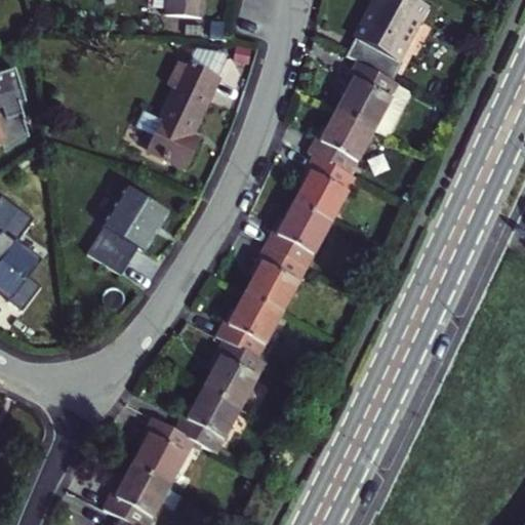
[(165,0),(164,13),(200,16),(201,0),(165,0)]
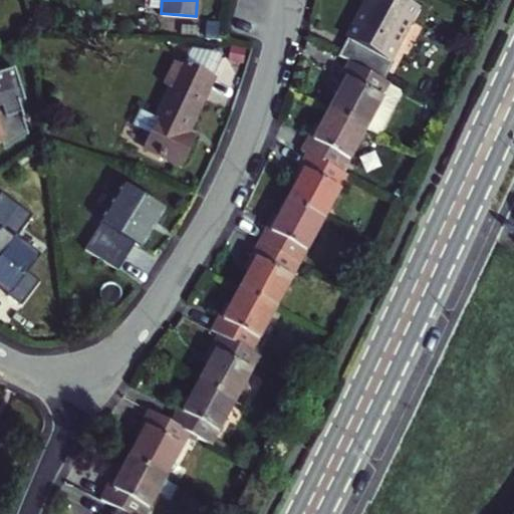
[(410,0),(367,0),(338,56),(348,62),(377,77),(386,81),(397,62),(390,59),(419,4),(410,0)]
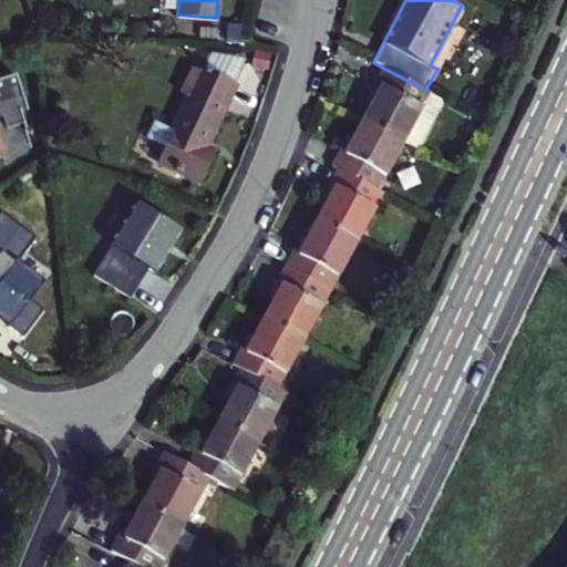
[(158,161),(202,179),(215,151),(206,146),(235,82),(202,66),(200,69),(195,66),(183,93),(188,95),(158,161)]
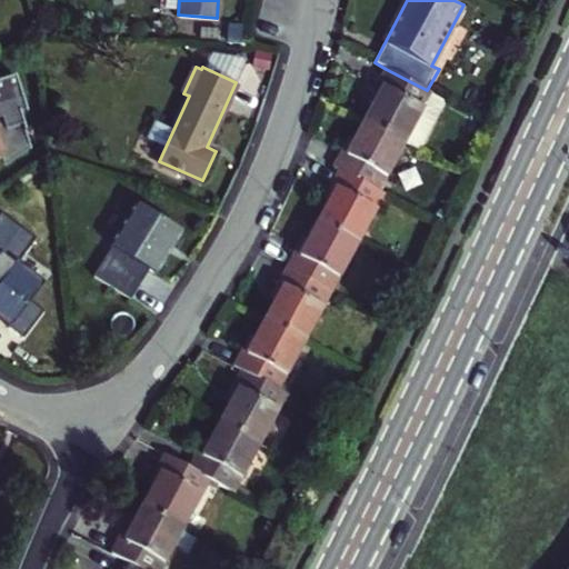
[(430,92),(418,86),(386,69),(373,91),(379,93),(365,122),(405,143),(416,150),(421,149),(436,122),(421,115),(432,93),(430,92)]
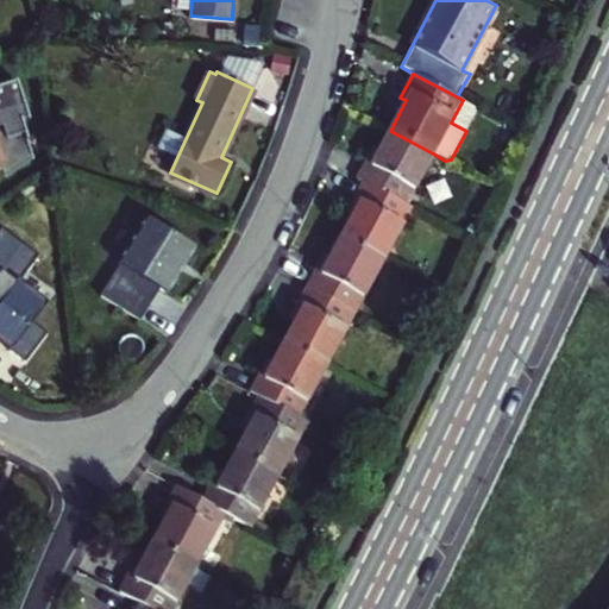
[(0,87),(0,99),(19,94),(16,82),(0,87)]
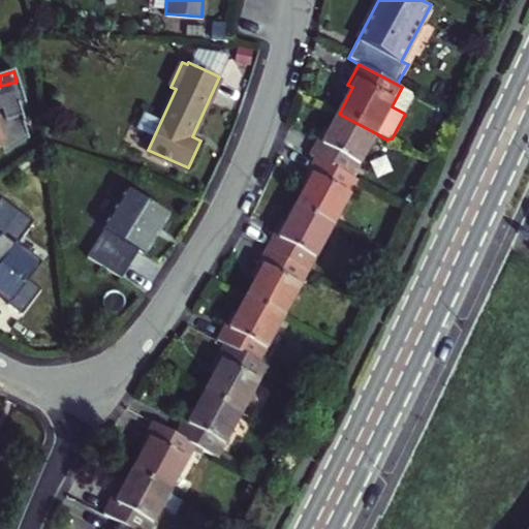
[(18,82),(17,82),(0,86),(0,146),(2,145),(5,153),(29,137),(19,105),(25,104),(18,82)]
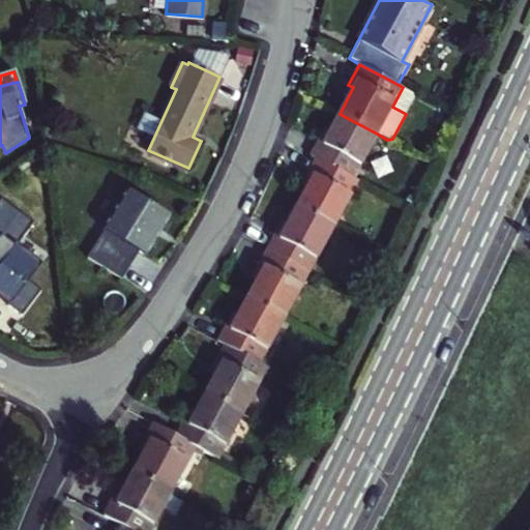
[(153,138),(160,121),(145,114),(137,130),(153,138)]
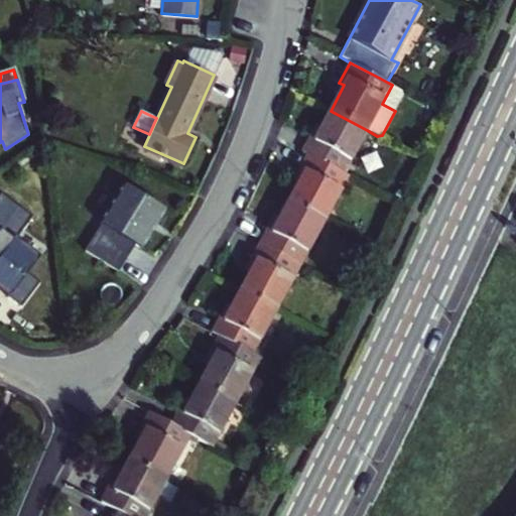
[(343,174),(367,130),(331,111),(317,134),(312,132),(301,152),(307,154),(343,174)]
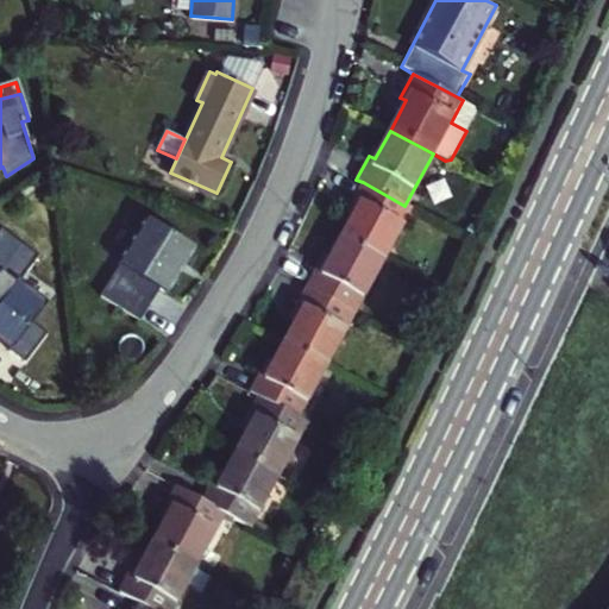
[(412,209),(405,206),(363,182),(350,206),(355,209),(339,238),(383,262),(412,209)]
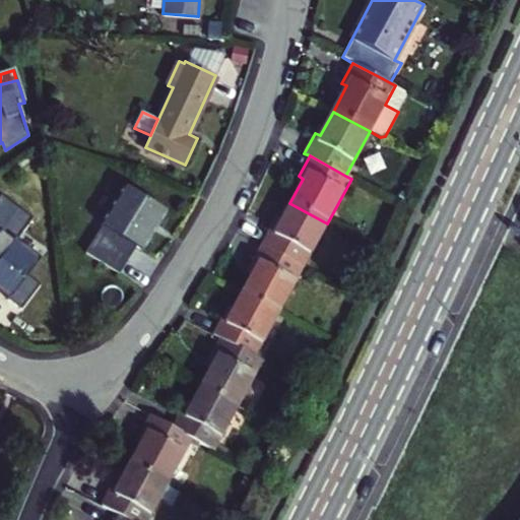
[(141,250),(165,211),(127,187),(85,252),(119,272),(135,246),(141,250)]
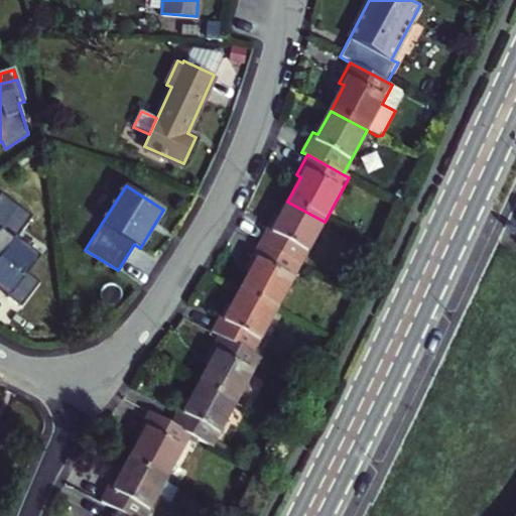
[(0,194),(0,229),(1,230),(0,231),(0,286),(9,293),(12,290),(30,266),(36,258),(16,242),(35,218),(2,192),(0,194)]
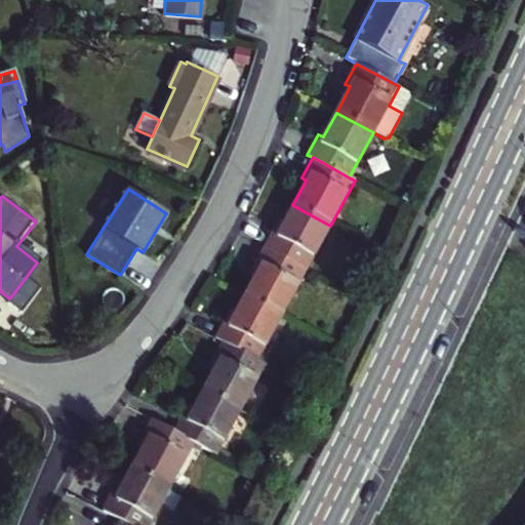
[(330,226),(292,205),(279,230),(275,227),(264,247),(306,271),(330,226)]
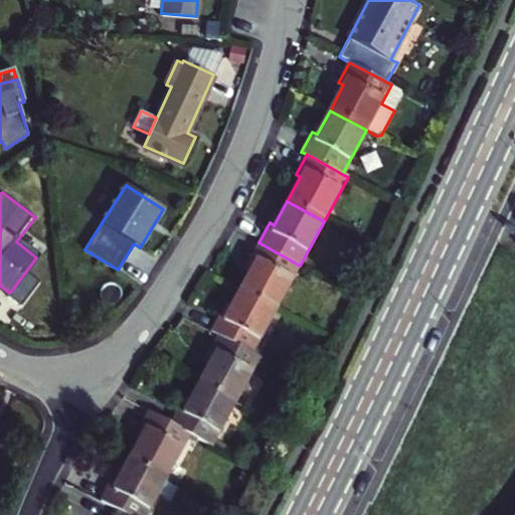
[(239,290),(276,309),(300,266),(259,242),(247,264),(251,266),(239,290)]
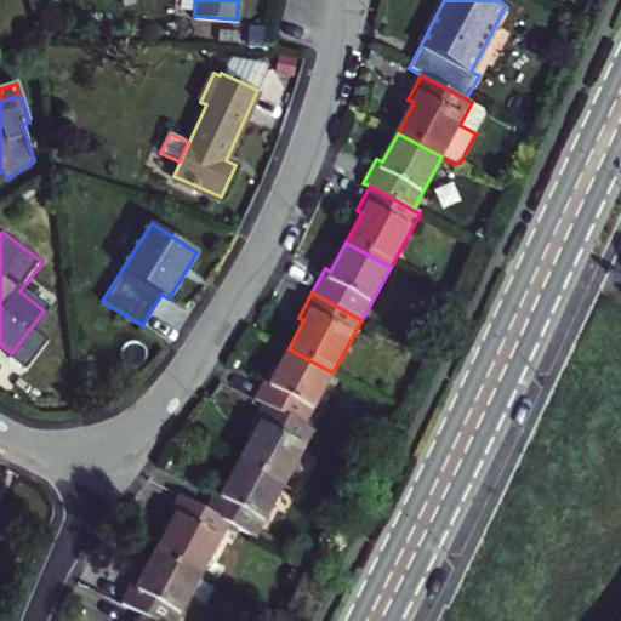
[(172,334),(183,311),(159,300),(148,323),(172,334)]
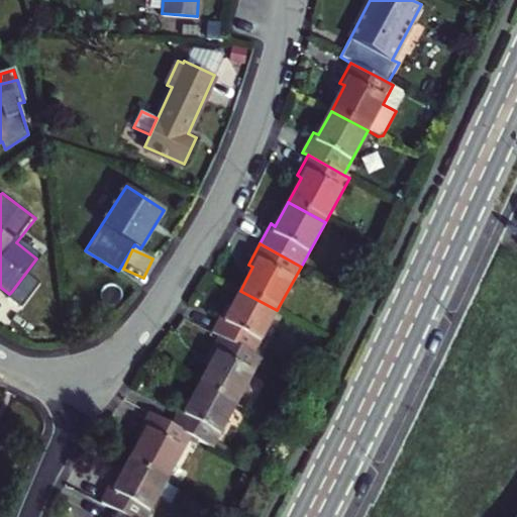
[(44,277),(30,267),(12,291),(26,301),(44,277)]
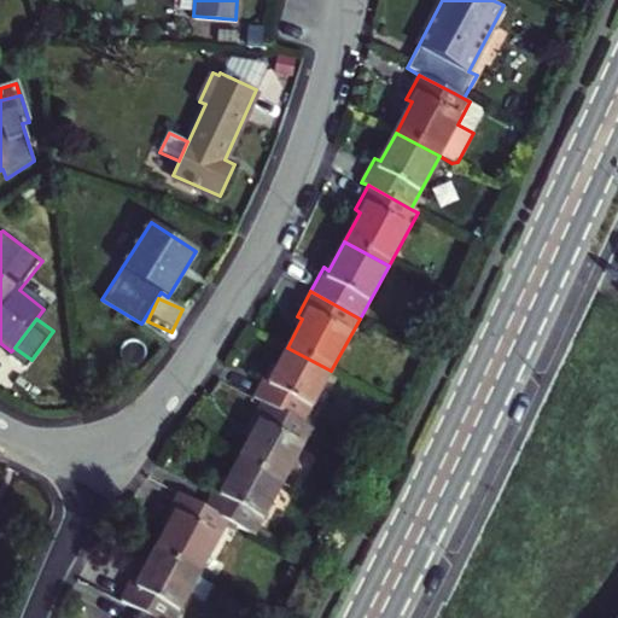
[(303,424),(331,371),(287,348),(272,375),(267,374),(254,397),(263,402),(303,424)]
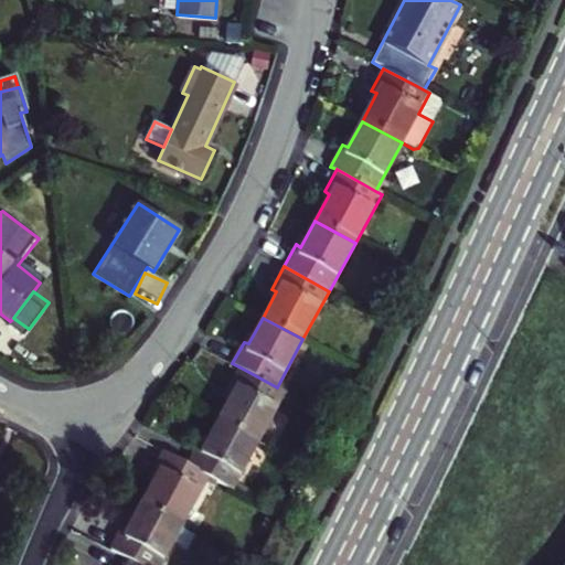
[(219,419),(258,440),(285,392),(277,387),(241,368),(228,391),(233,393),(219,419)]
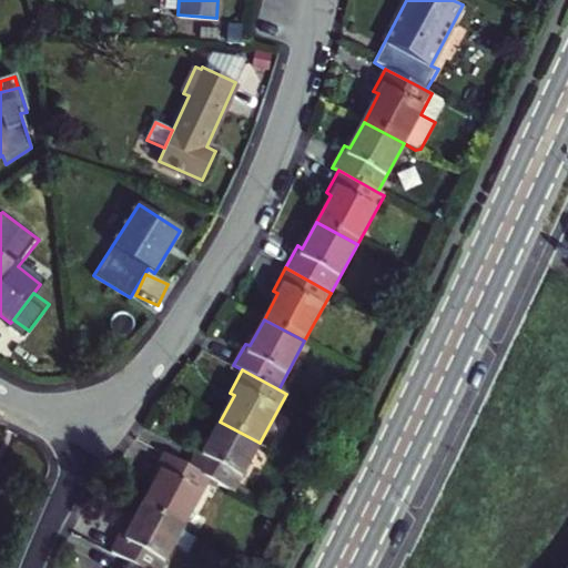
[(233,492),(260,443),(220,422),(206,447),(201,444),(189,467),(210,479),(233,492)]
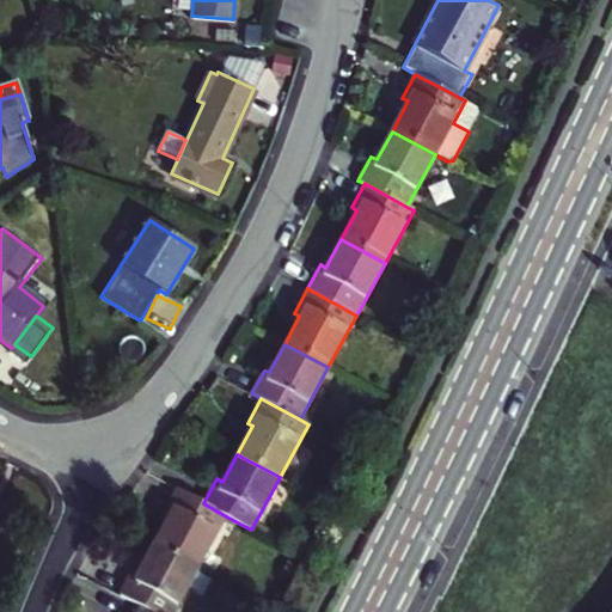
[(177,489),(165,513),(169,515),(153,545),(197,569),(226,516),(203,503),(177,489)]
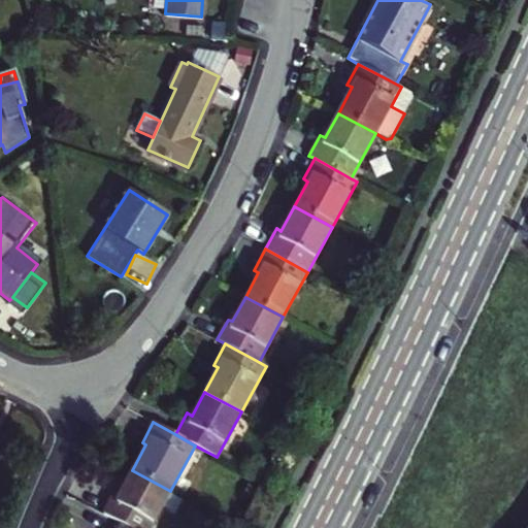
[(132,527),(150,527),(170,491),(132,470),(120,493),(114,492),(103,513),(121,522),(132,527)]
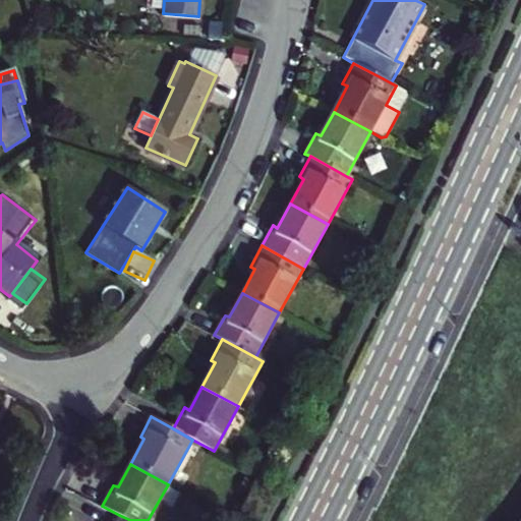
All buildings are outlined.
